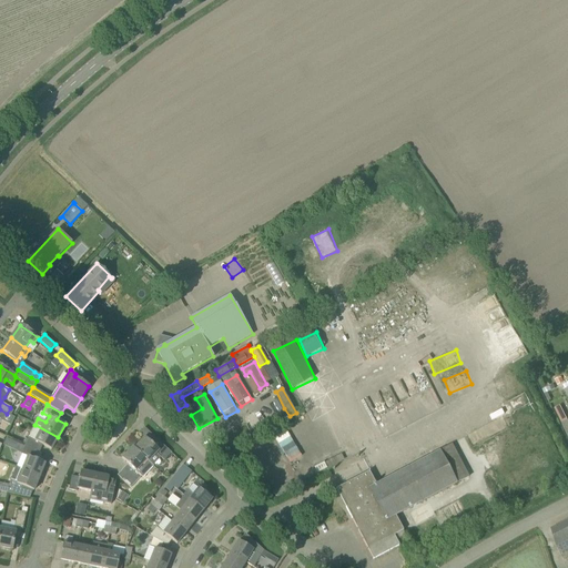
[(560,405),(554,408),(561,424),(567,421),(567,418),(560,405)]
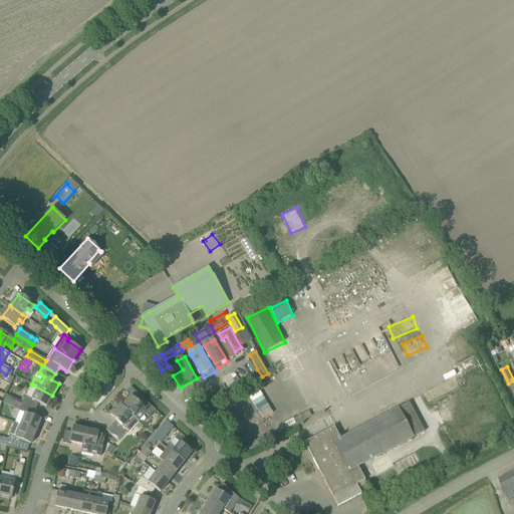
[(0,378),(1,379),(0,380),(10,386),(11,382),(13,378),(14,378),(10,376),(6,374),(0,370),(0,378)]
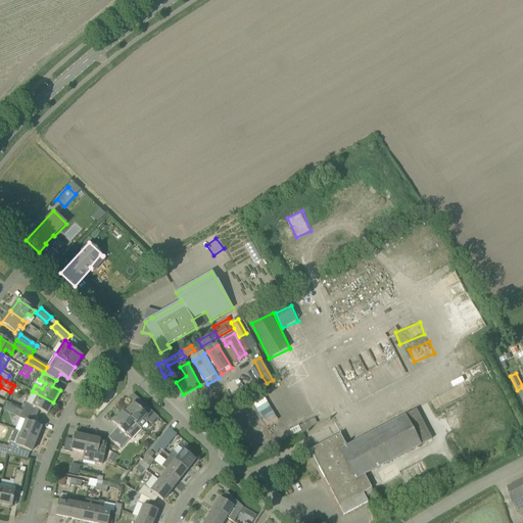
[(53,402),(33,391),(22,411),(36,417),(39,410),(47,415),(53,402)]
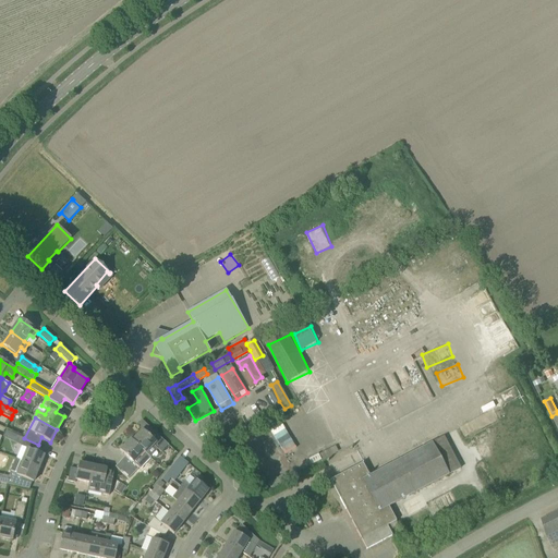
[(143,431),(133,441),(146,453),(154,446),(157,449),(165,441),(152,429),(147,434),(143,431)]
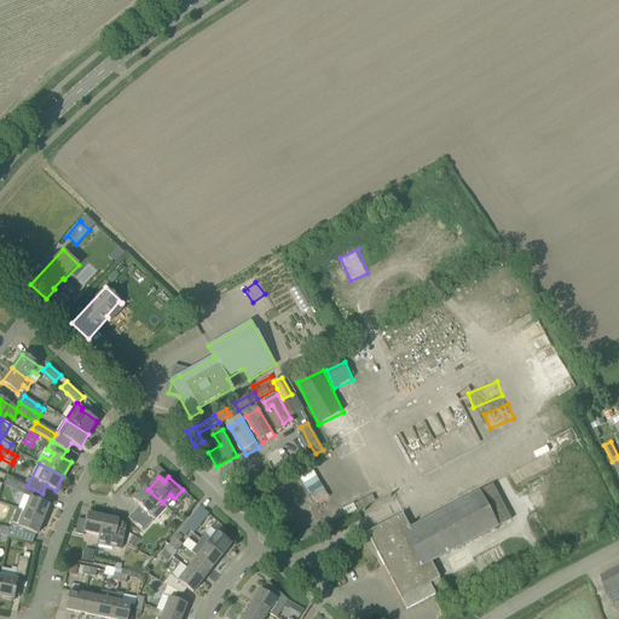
[(313,499),(327,495),(323,484),(310,489),(313,499)]
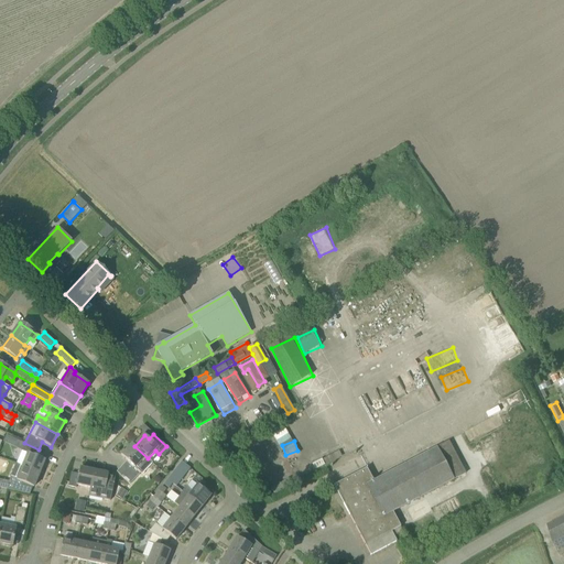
[(392,512),(454,479),(466,474),(448,441),(436,447),(373,481),(367,468),(334,486),(370,555),(397,542),(391,532),(393,531),(400,528),(392,512)]
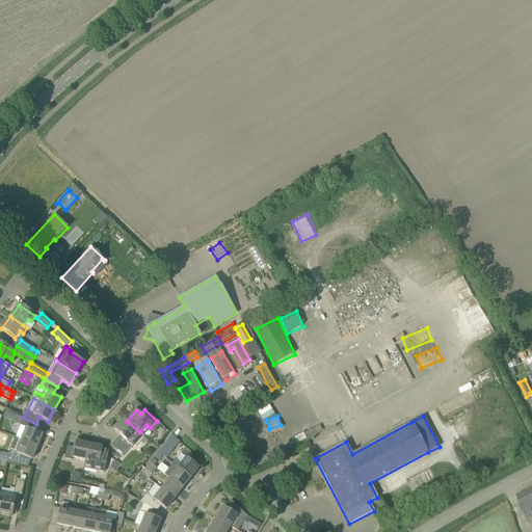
[(15,437),(15,439),(36,447),(42,434),(33,431),(36,424),(23,418),(23,419),(20,425),(21,426),(16,437),(15,437)]
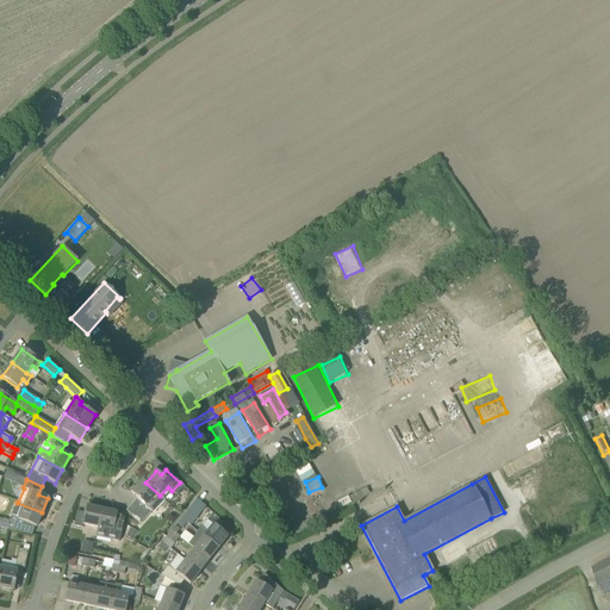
[(166,500),(160,496),(145,483),(143,480),(131,493),(137,498),(132,504),(148,517),(151,512),(154,514),(165,502),(166,500)]
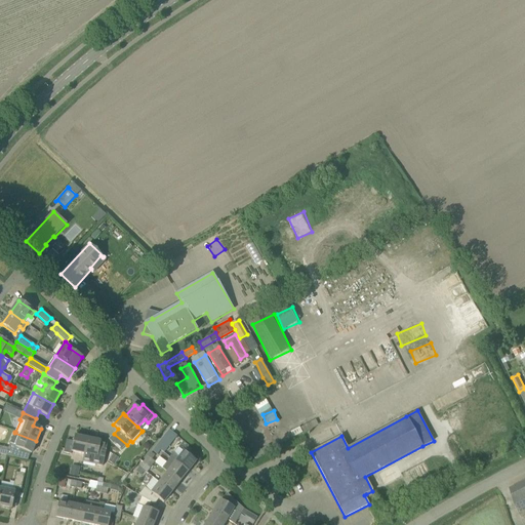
[(315,419),(290,433),(293,438),(318,425),(315,419)]
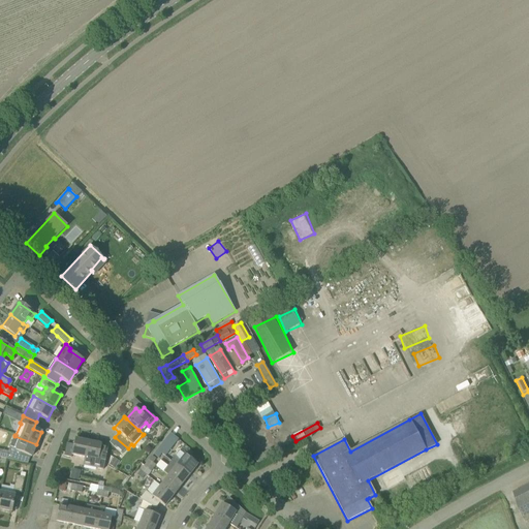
[(170,433),(157,449),(162,454),(165,449),(168,453),(179,439),(170,433)]
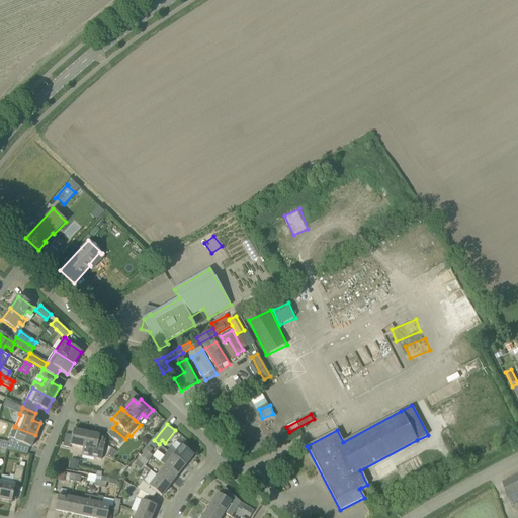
[(35,435),(14,427),(9,439),(15,441),(14,444),(8,443),(1,441),(0,446),(0,447),(6,449),(18,452),(21,444),(31,447),(35,435)]
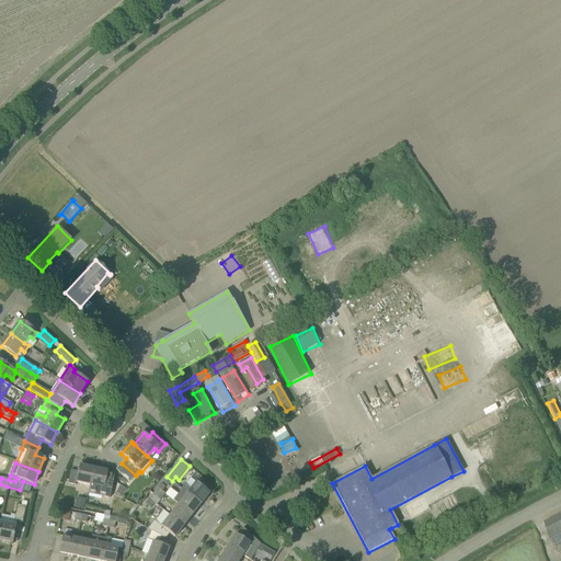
[(76,482),(90,485),(93,468),(79,466),(78,472),(70,470),(68,483),(76,485),(76,482)]
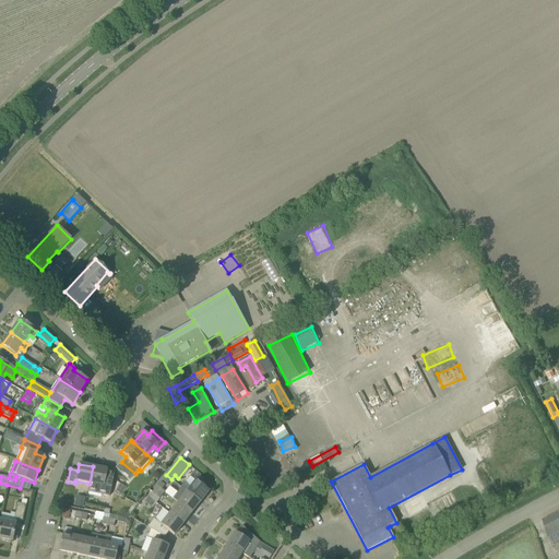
[(109,497),(114,475),(115,472),(93,466),(90,484),(87,492),(109,497)]
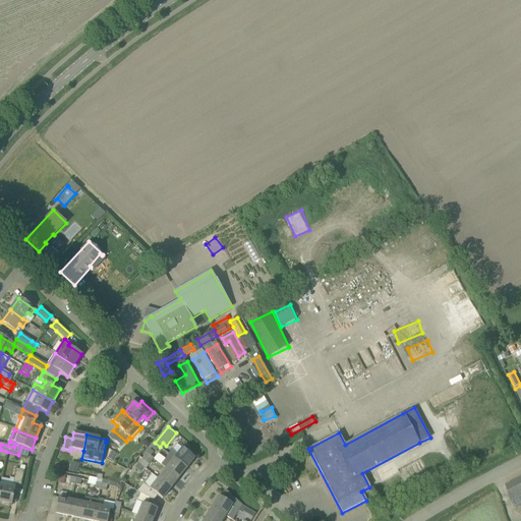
[(160,447),(155,443),(151,448),(156,452),(160,447)]
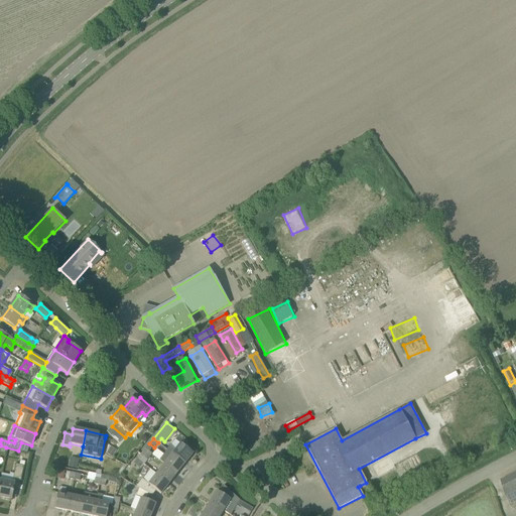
[(171,445),(167,450),(184,464),(192,454),(180,443),(175,449),(171,445)]
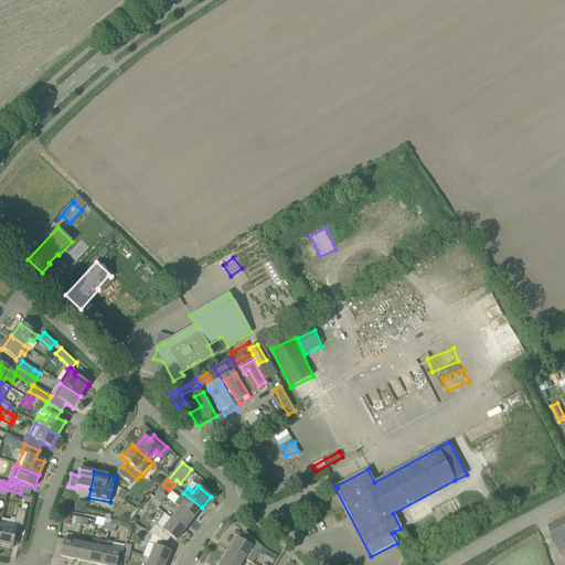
[(159,491),(150,503),(156,507),(155,507),(158,509),(167,498),(159,491)]
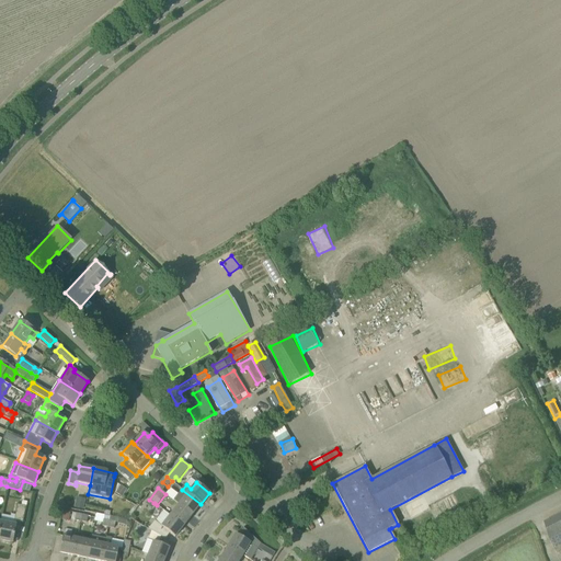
[(201,504),(182,490),(178,494),(173,501),(179,504),(192,515),(201,504)]
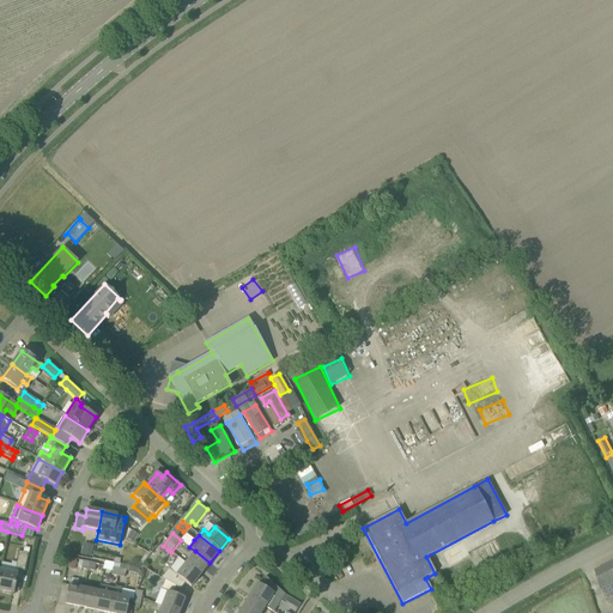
[(83,546),(82,554),(91,557),(92,547),(83,546)]
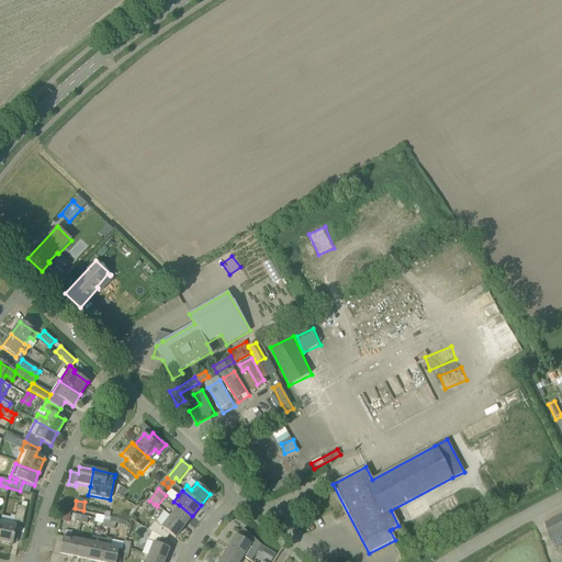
[(150,509),(154,504),(155,504),(149,501),(146,505),(150,509)]
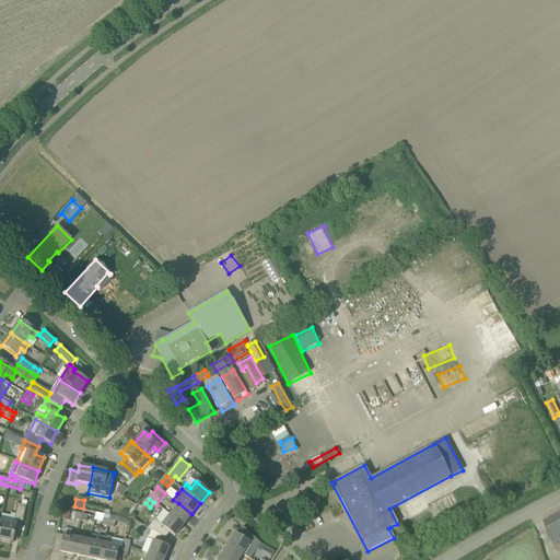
[(183,525),(191,514),(178,503),(170,515),(183,525)]
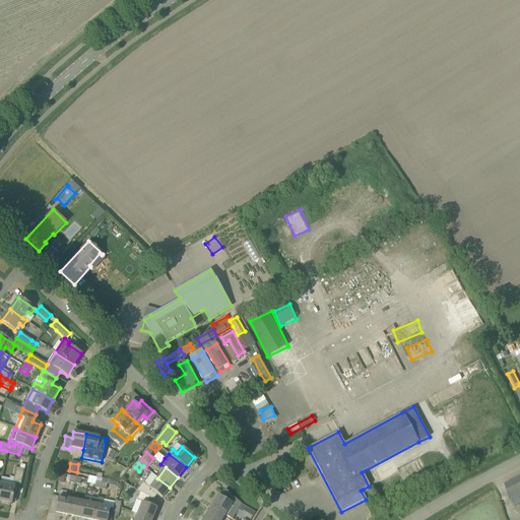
[(16,468),(13,482),(21,484),(24,469),(16,468)]
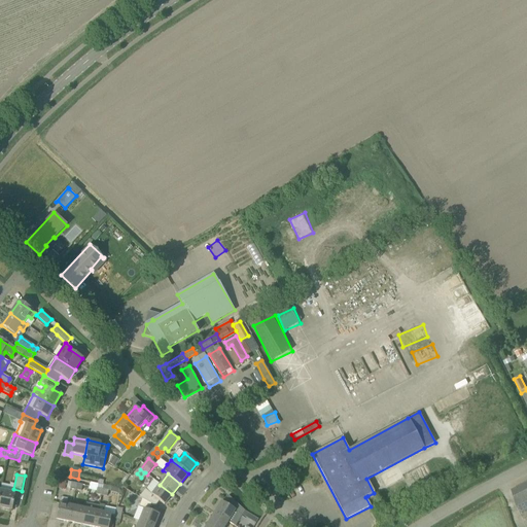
[(164,505),(172,494),(160,485),(153,480),(139,497),(142,499),(151,504),(155,506),(160,501),(164,505)]
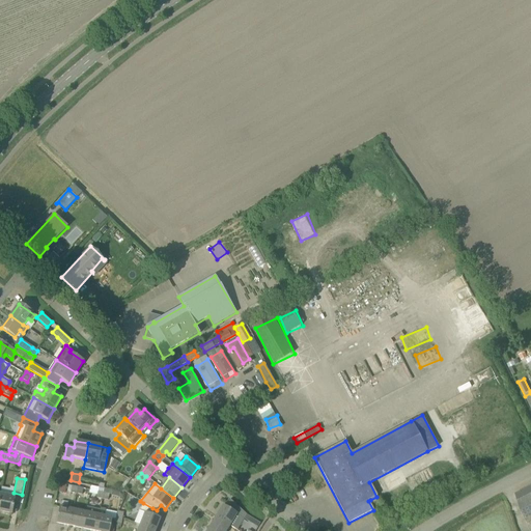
[(530,522),(530,486),(515,495),(521,509),(529,524),(530,522)]
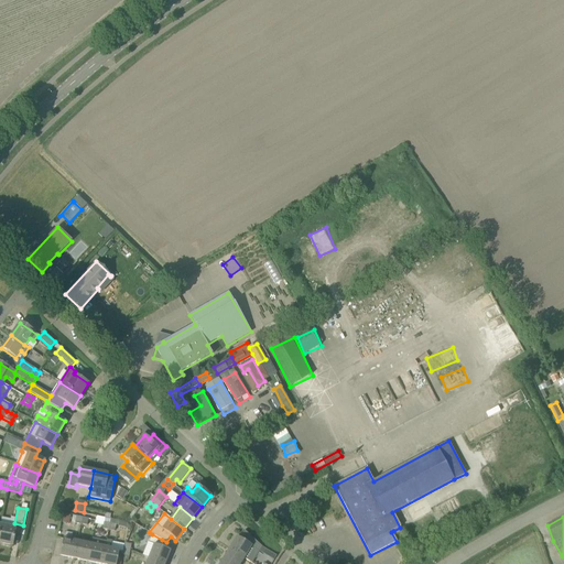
[(110,519),(109,530),(115,532),(116,525),(119,525),(119,521),(110,519)]
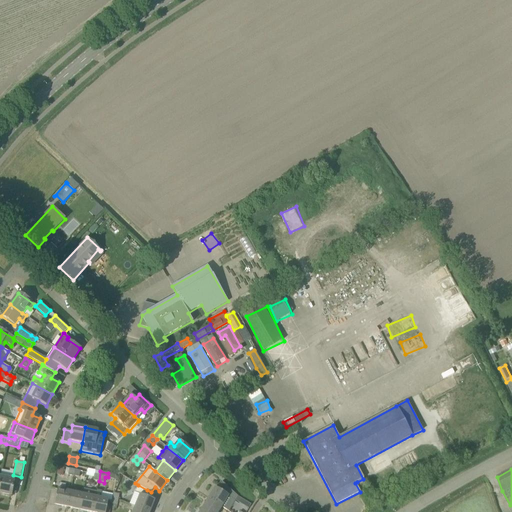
[(0,476),(0,493),(11,496),(14,480),(0,476)]
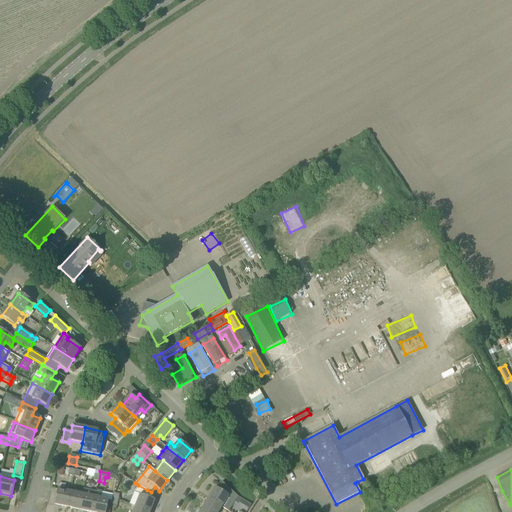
[(215,487),(208,499),(222,507),(221,507),(228,511),(235,501),(238,497),(222,482),(217,489),(215,487)]
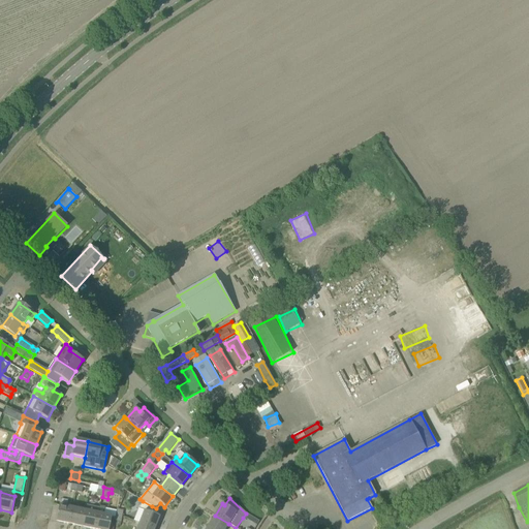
[(139,524),(153,528),(154,528),(159,517),(149,512),(152,506),(143,501),(139,509),(145,510),(139,524)]
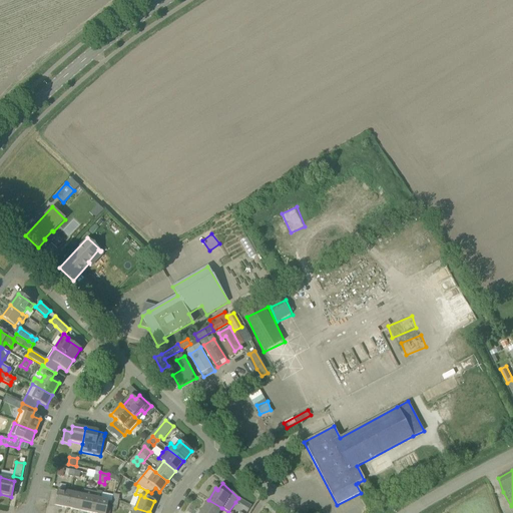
[(54,506),(67,508),(70,493),(57,490),(54,506)]
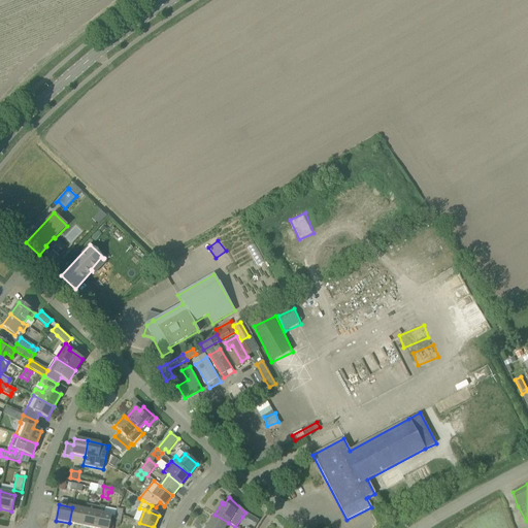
[(81,526),(92,527),(95,527),(99,507),(87,504),(86,509),(81,526)]
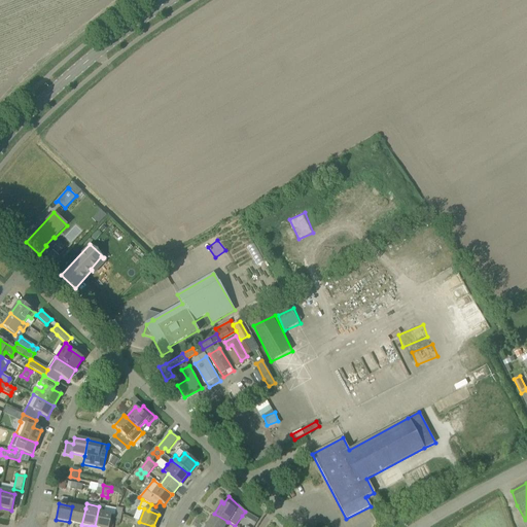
[(99,506),(95,526),(108,526),(111,515),(103,513),(105,506),(99,505),(99,506)]
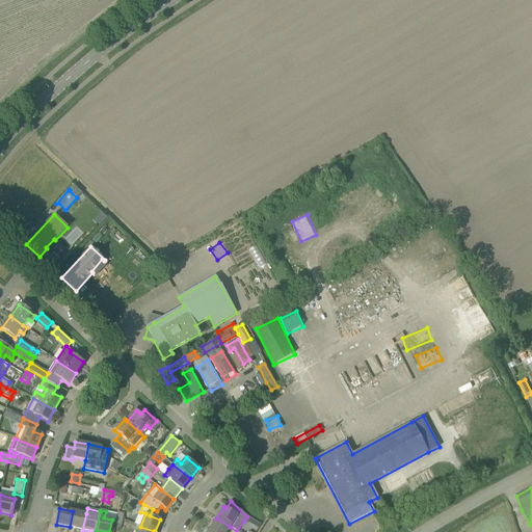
[(70,527),(82,530),(86,513),(73,511),(70,527)]
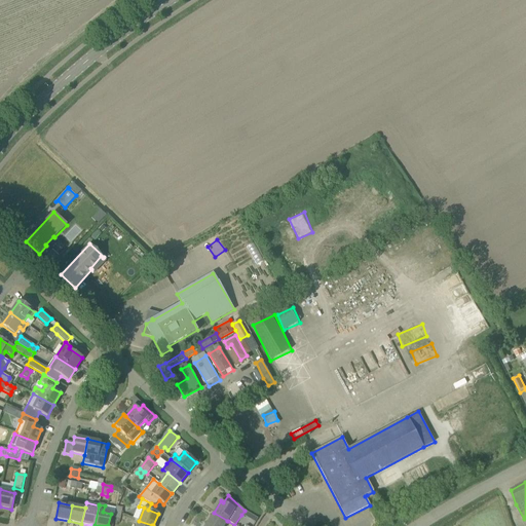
[(228,521),(214,513),(207,524),(211,525),(224,525),(227,521),(228,521)]
